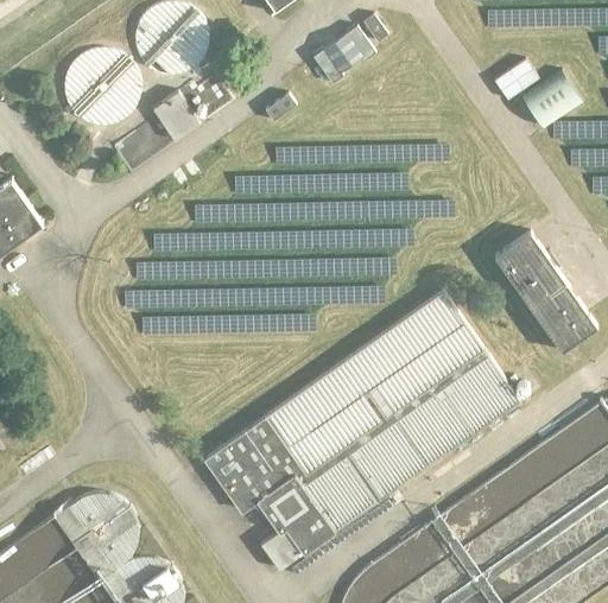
[(210,35),(209,27),(208,21),(204,14),(201,10),(195,5),(190,1),(185,0),(162,0),(157,2),(150,7),(145,13),(141,19),(139,26),(138,33),(138,40),(140,48),(144,55),(149,59),(154,64),(160,68),(166,69),(172,70),(179,70),(185,68),(194,64),(200,61),(204,55),(208,48),(209,40),(210,35)]
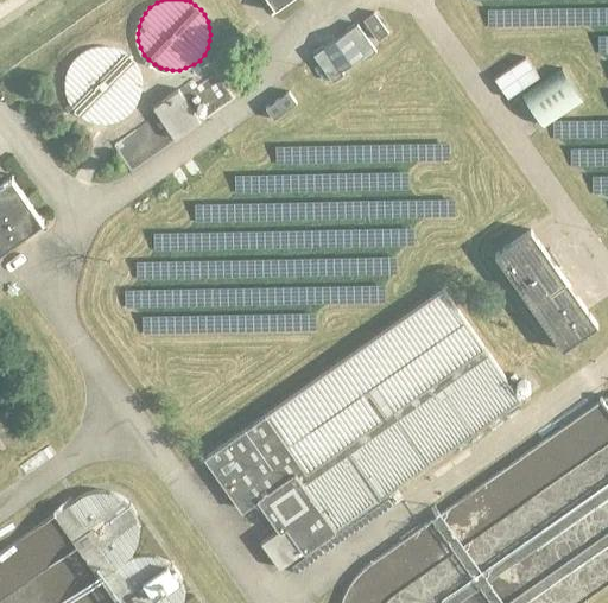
[(266,0),(274,11),(271,13),(272,14),(292,0),(266,0)]
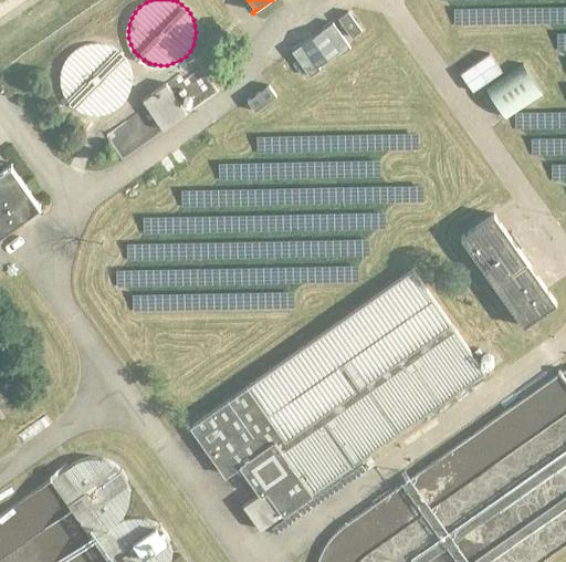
[(362,33),(348,16),(338,22),(352,41),(362,33)]
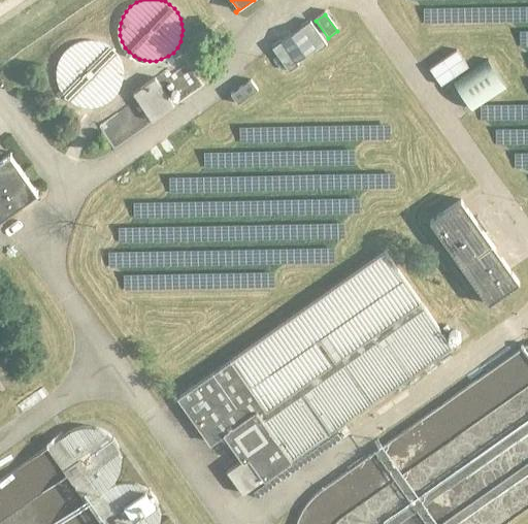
[(325,44),(310,25),(300,32),(315,52),(325,44)]
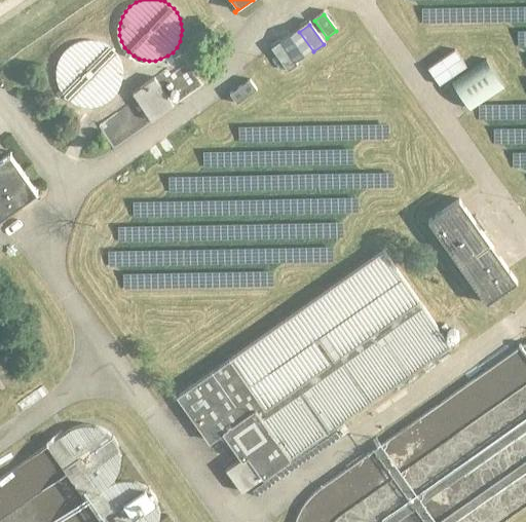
[(296,65),(282,44),(271,51),(286,71),(296,65)]
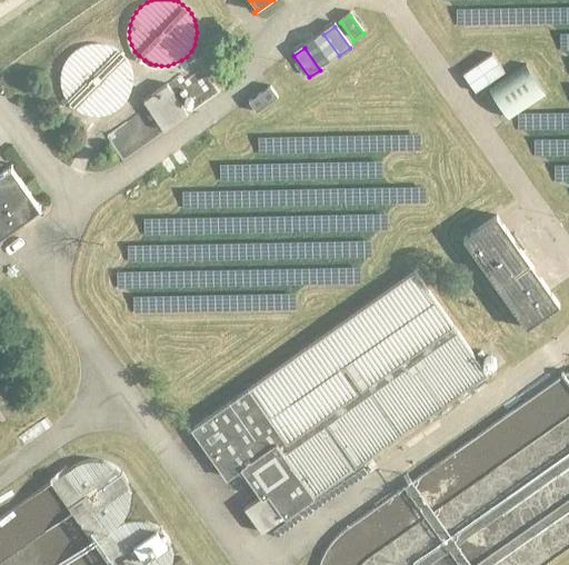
[(135,85),(135,83),(135,78),(132,71),(129,66),(125,60),(120,56),(113,52),(106,50),(101,50),(96,50),(87,53),(80,57),(76,61),(71,67),(69,72),(68,78),(67,85),(68,90),(70,98),(73,103),(78,109),(82,112),(88,115),(93,117),(101,118),(108,117),(113,115),(120,111),(125,108),(129,102),(132,97),(135,90),(135,85)]
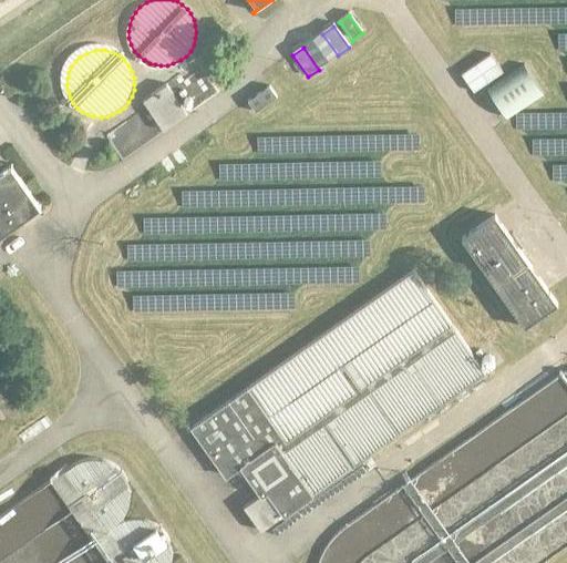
[(524,67),(487,92),(506,121),(543,96),(524,67)]
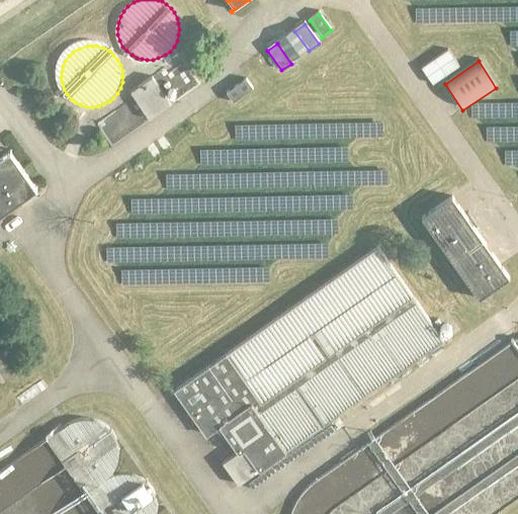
[(110,147),(138,127),(197,85),(182,65),(167,76),(163,70),(130,94),(134,99),(96,125),(110,147)]
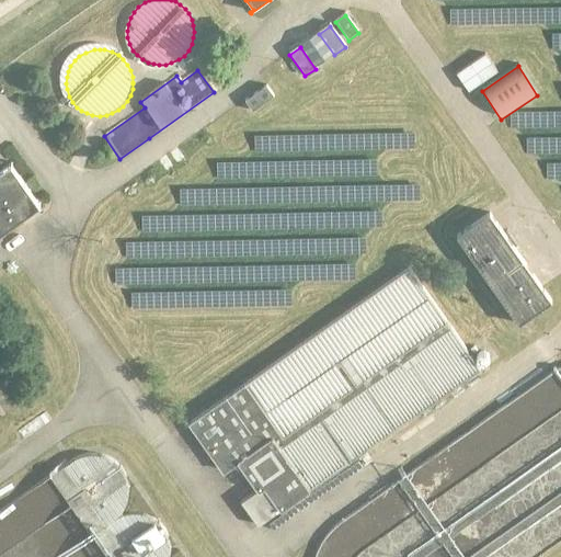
[(0,234),(39,206),(11,165),(0,171),(0,234)]
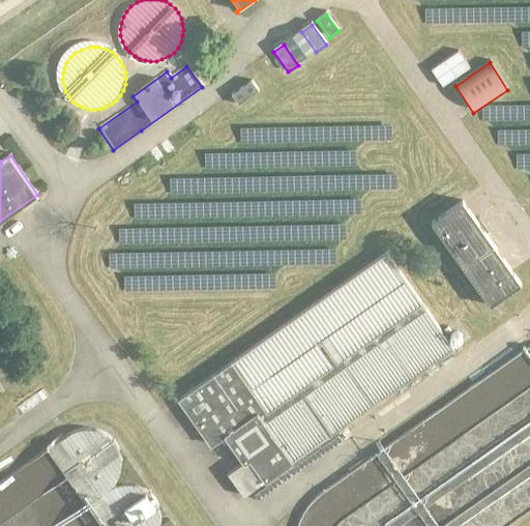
[(520,286),(512,274),(461,202),(430,224),(489,308),(520,286)]
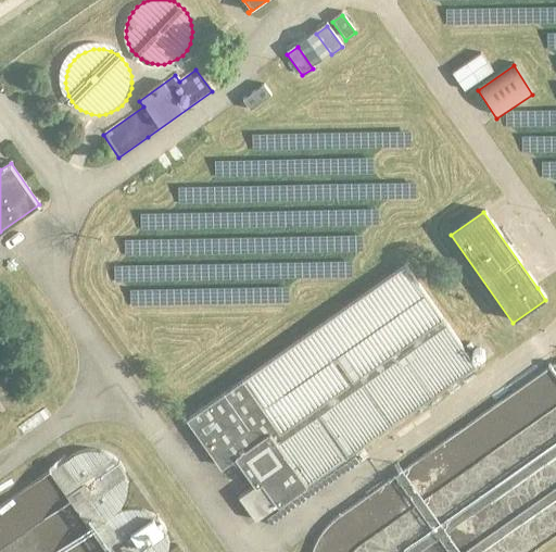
[(188,421),(189,422),(222,468),(235,460),(255,487),(238,499),(254,523),(475,367),(404,267),(188,421)]
